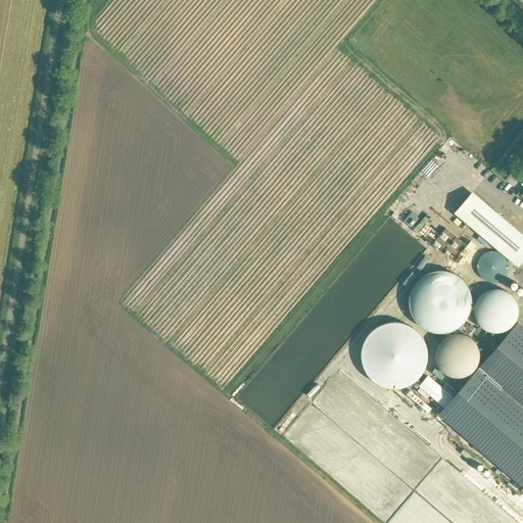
[(522,258),(522,237),(472,194),(457,211),(518,265),(522,258)]
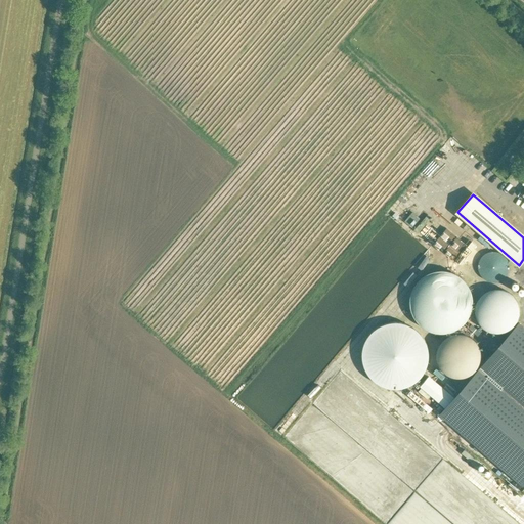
[(509,271),(509,264),(507,258),(501,253),(494,251),(487,253),(482,256),(478,262),(478,269),(480,275),(485,280),(492,282),(499,281),(505,277),(509,271)]
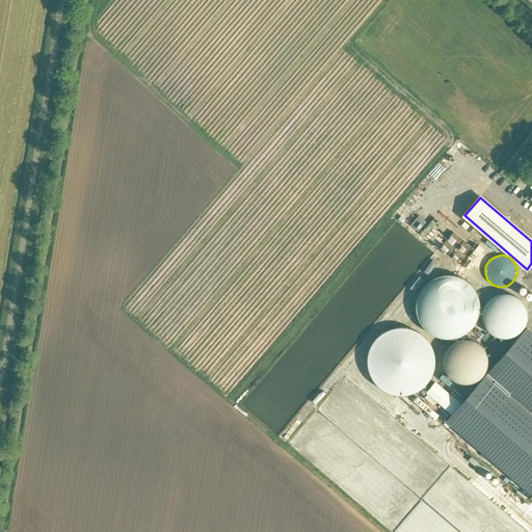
[(478,318),(479,312),(480,304),(478,297),(475,291),(471,285),(466,281),(459,277),(452,275),(445,275),(437,276),(431,280),(426,284),(421,289),(418,296),(416,302),(416,310),(417,317),(420,323),(424,329),(430,334),(436,337),(444,339),(450,339),(457,338),(464,335),(470,330),(475,324),(478,318)]
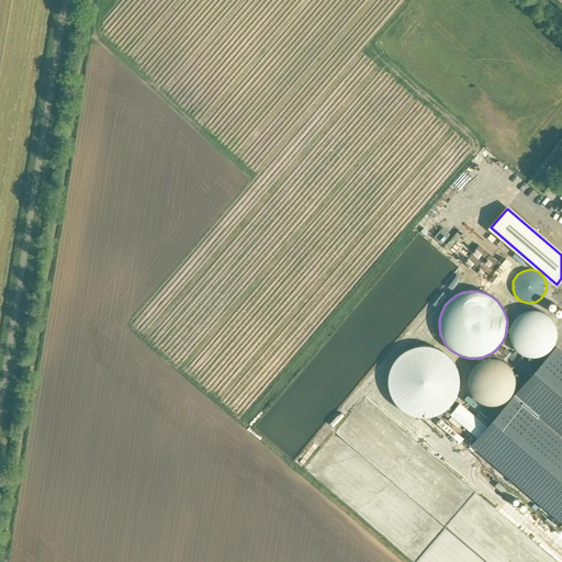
[(550,318),(544,313),(537,311),(529,311),(521,313),(516,317),(512,324),(509,332),(510,339),(513,347),(518,352),(525,356),(532,357),(540,356),(547,352),(552,347),(555,339),(557,332),(554,325),(550,318)]
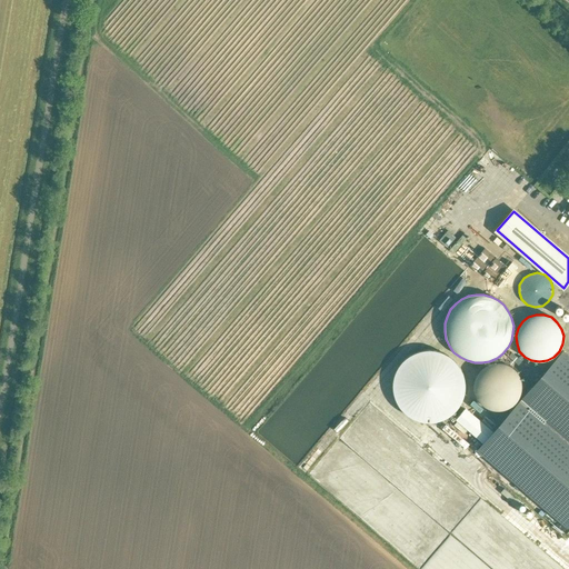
[(393,387),(395,396),(398,405),(403,411),(410,417),(418,420),(427,422),(436,421),(445,419),(452,413),(458,407),(462,399),(465,390),(465,381),(461,372),(457,365),(451,359),(443,353),(435,351),(426,351),(417,352),(409,357),(402,362),(397,370),(393,378),(393,387)]
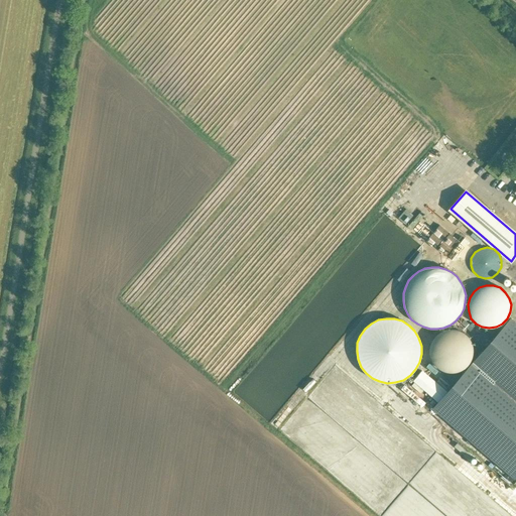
[(473,356),(474,348),(472,341),(467,335),(461,330),(453,329),(444,329),(438,333),(432,338),(429,345),(429,353),(431,360),(436,367),(442,371),(449,373),(458,372),(465,368),(470,363),(473,356)]
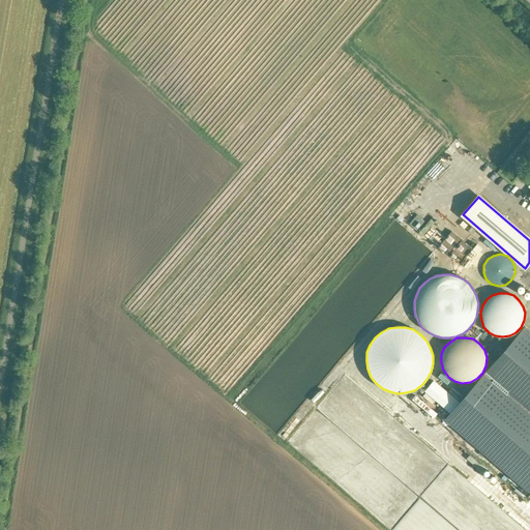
[(481,383),(449,420),(473,441),(512,439),(512,433),(505,418),(500,414),(500,408),(507,400),(517,399),(522,392),(525,394),(524,386),(529,379),(529,343),(514,344),(488,376),(491,382),(481,383)]
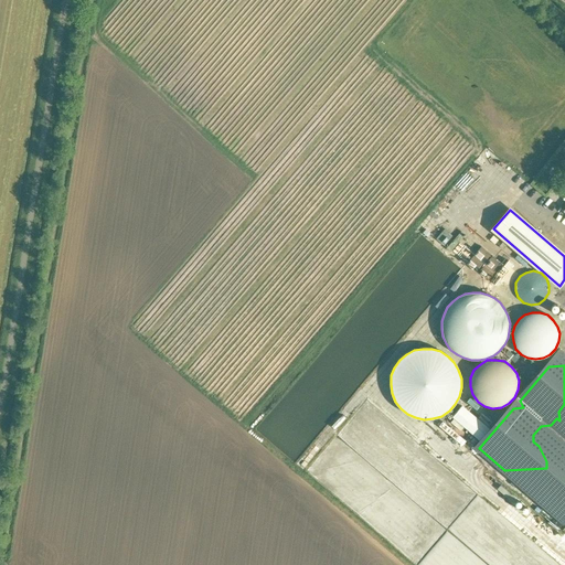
[(477,418),(461,405),(452,417),(467,429),(477,418)]
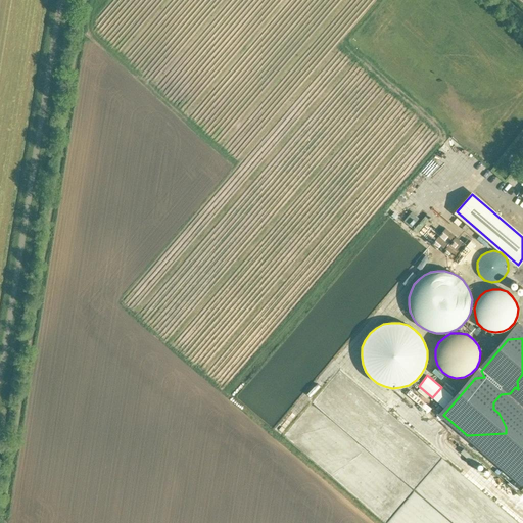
[(522,483),(522,433),(516,433),(514,435),(511,443),(510,443),(505,442),(496,452),(488,450),(515,477),(517,478),(522,483)]
